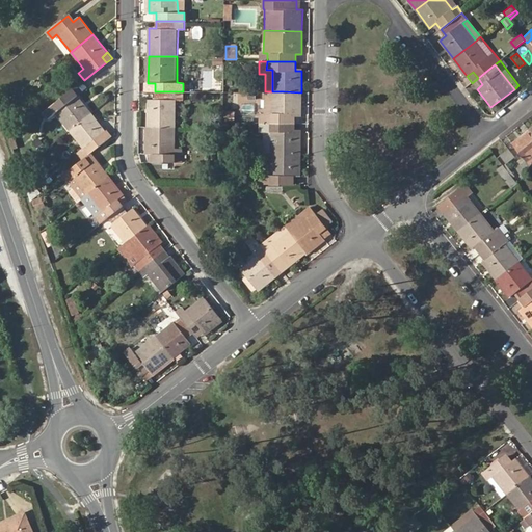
[(472,83),(477,89),(482,84),(478,78),(472,83)]
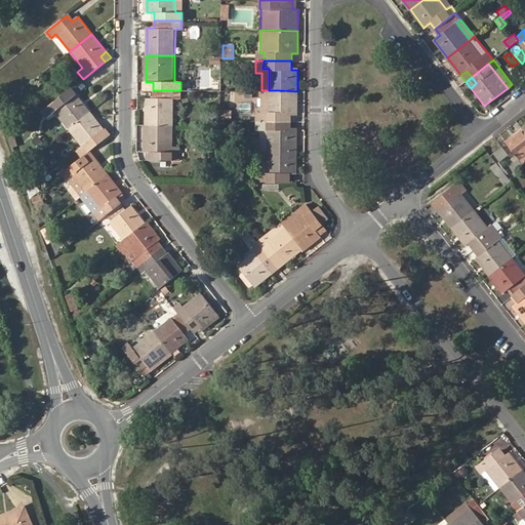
[(82,79),(74,86),(79,91),(87,84),(82,79)]
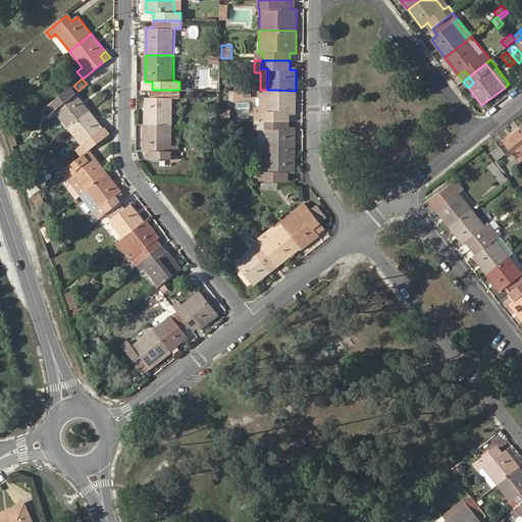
[(76,94),(72,87),(66,92),(71,98),(76,94)]
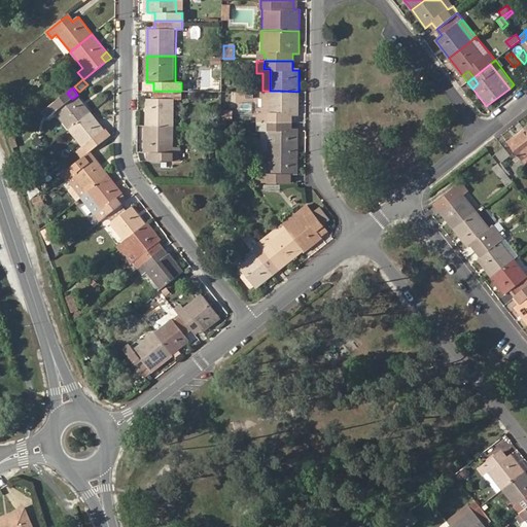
[(153,98),(147,98),(146,124),(156,124),(175,125),(175,98),(181,98),(181,91),(153,91),(153,98)]
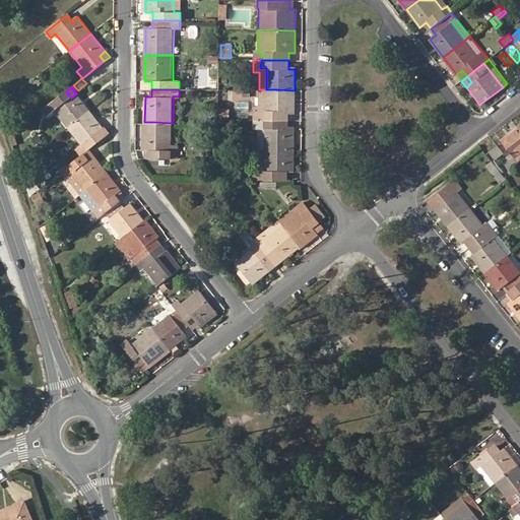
[(287,113),(295,113),(295,90),(277,89),(266,89),(259,89),(258,111),(256,111),(256,120),(275,120),(287,120),(287,113)]
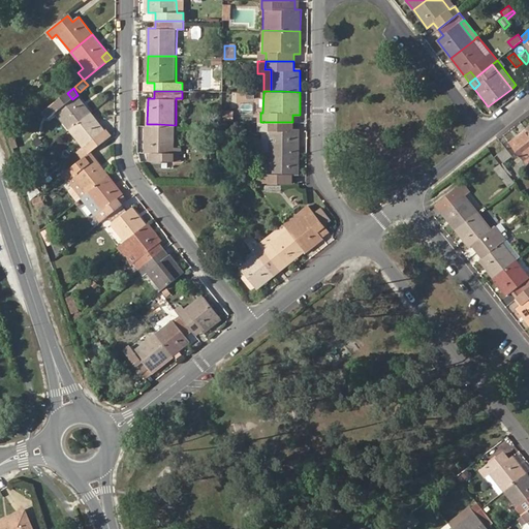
[(49,119),(56,113),(69,130),(92,112),(78,95),(72,99),(67,93),(47,110),(43,112),(49,119)]
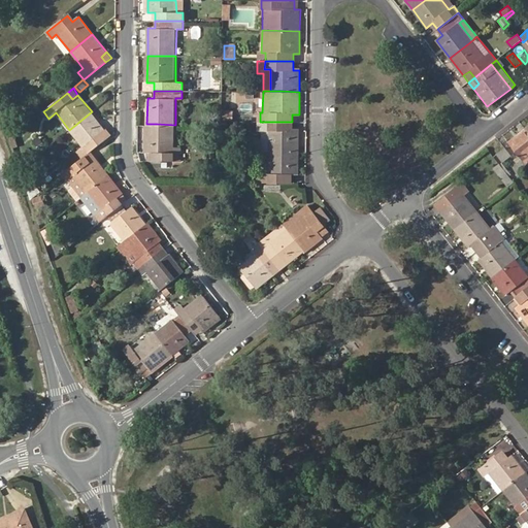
[(90,152),(109,135),(92,111),(69,130),(83,146),(77,152),(81,158),(85,156),(90,152)]
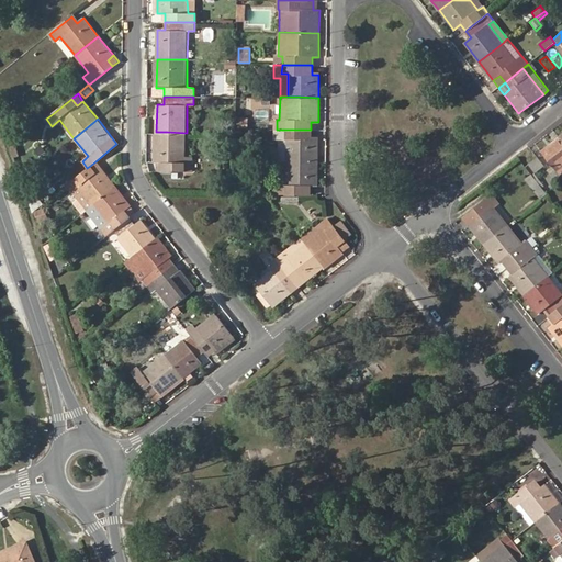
[(287,161),(317,161),(317,137),(311,136),(311,130),(298,130),(277,130),(277,137),(287,138),(287,161)]
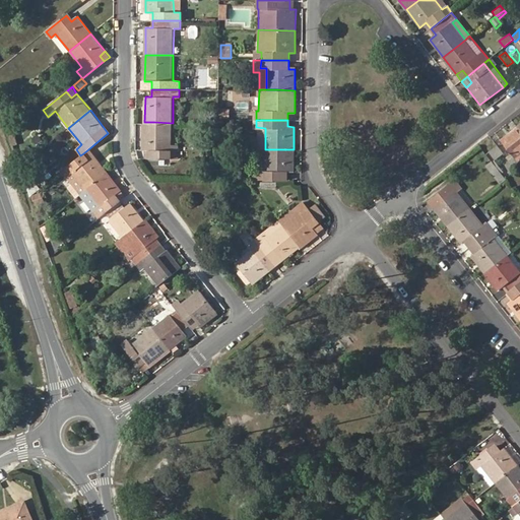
[(150,158),(178,158),(178,145),(172,145),(173,123),(154,122),(144,122),(144,150),(150,150),(150,158)]
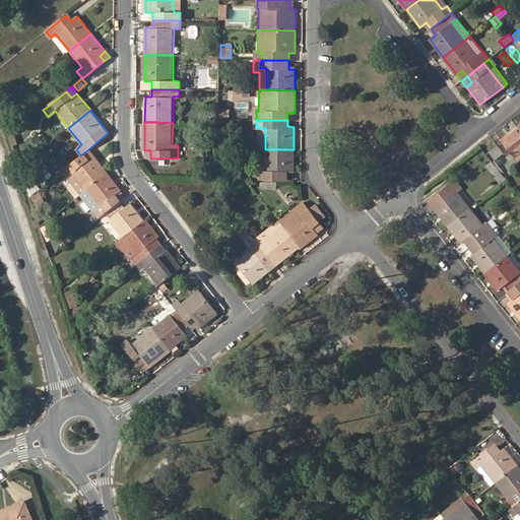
[(518,161),(519,159),(519,130),(517,126),(509,132),(511,135),(503,141),(518,161)]
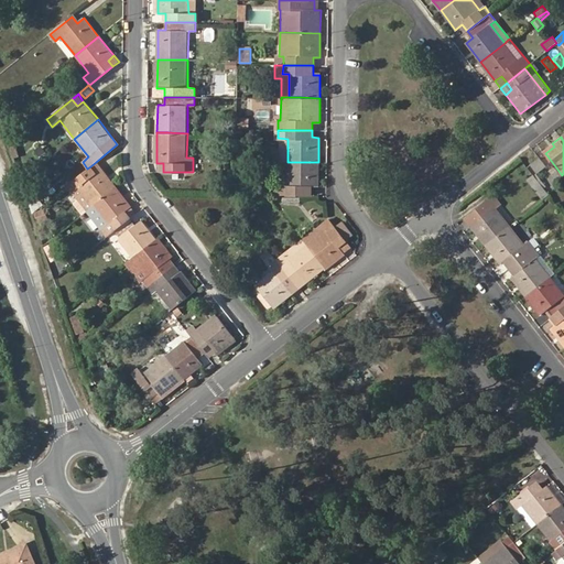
[(543,150),(545,153),(554,147),(552,143),(543,150)]
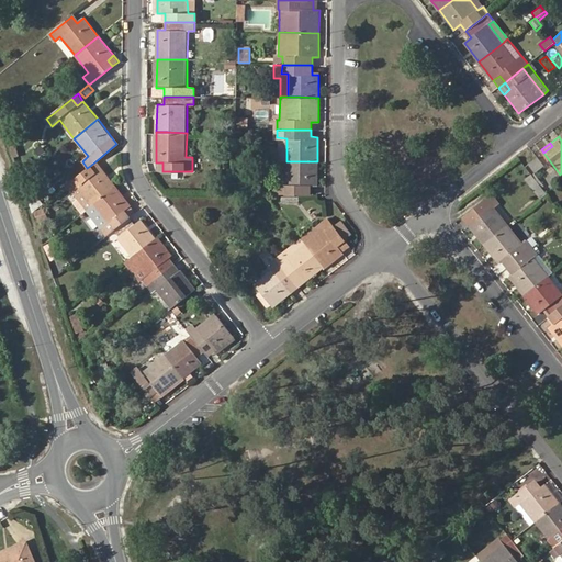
[(536,173),(544,167),(537,157),(528,164),(536,173)]
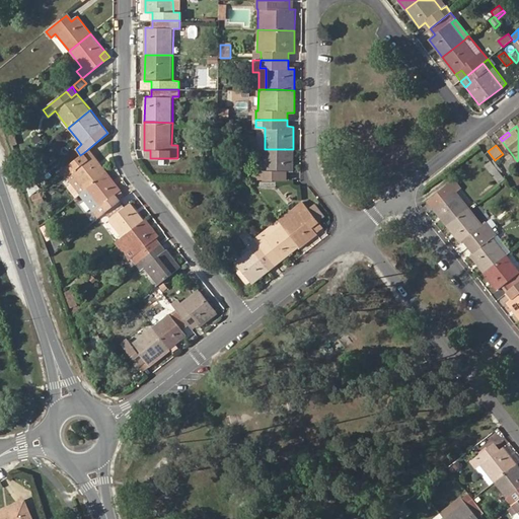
[(92,154),(88,149),(83,153),(87,158),(92,154)]
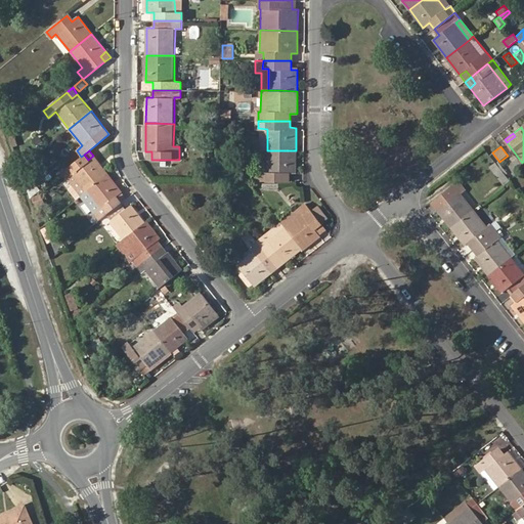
[(289,173),(296,173),(296,150),(267,150),(267,172),(261,172),(259,173),(258,181),(289,182),(289,173)]
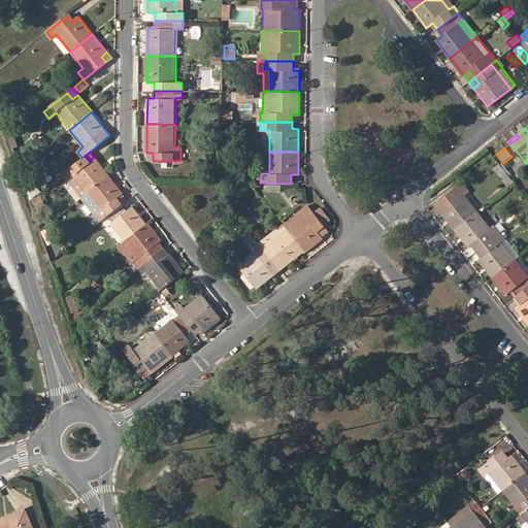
[(68,190),(76,201),(81,197),(102,180),(108,175),(94,157),(89,161),(85,156),(81,158),(67,169),(63,173),(62,173),(72,187),(68,190)]
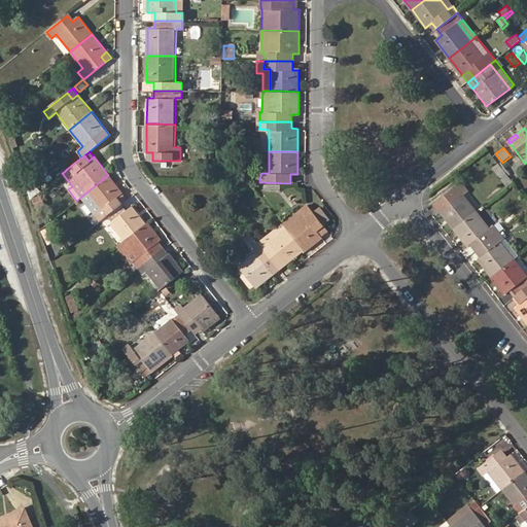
[(102,180),(81,197),(101,220),(108,215),(123,203),(117,197),(123,192),(108,175),(102,180)]
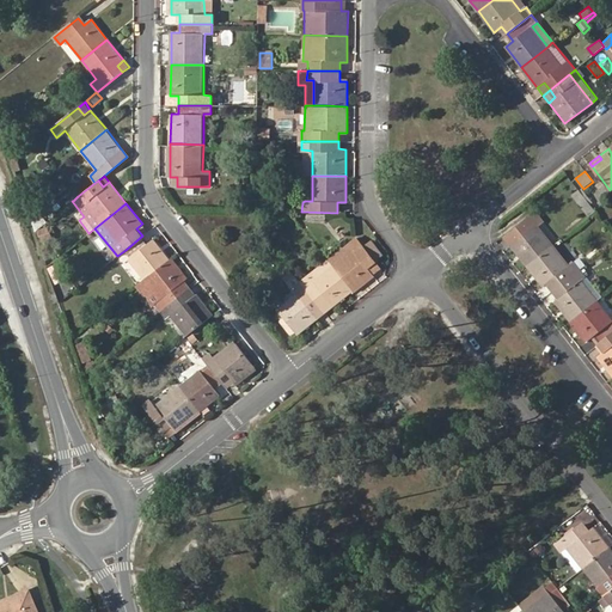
[(512,245),(528,265),(554,245),(538,225),(543,221),(537,214),(513,232),(519,239),(512,245)]
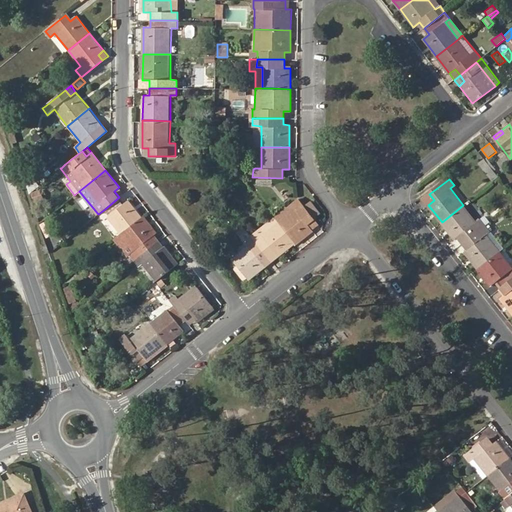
[(119,197),(124,193),(119,187),(114,191),(119,197)]
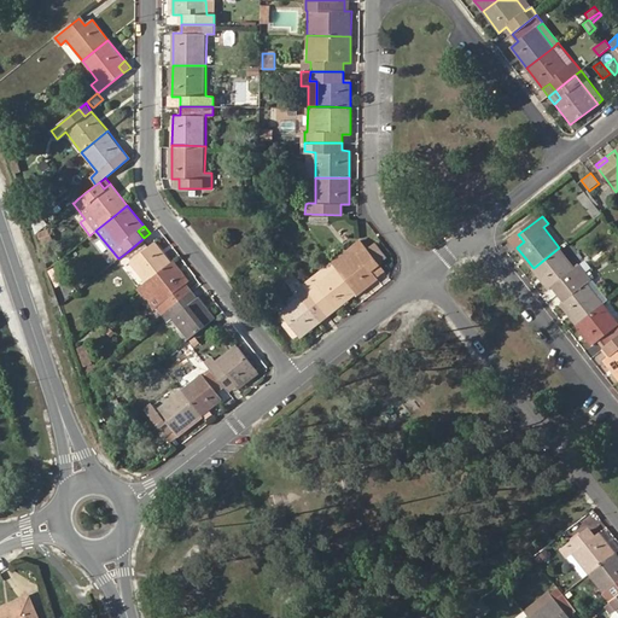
[(511,239),(517,248),(524,242),(518,234),(511,239)]
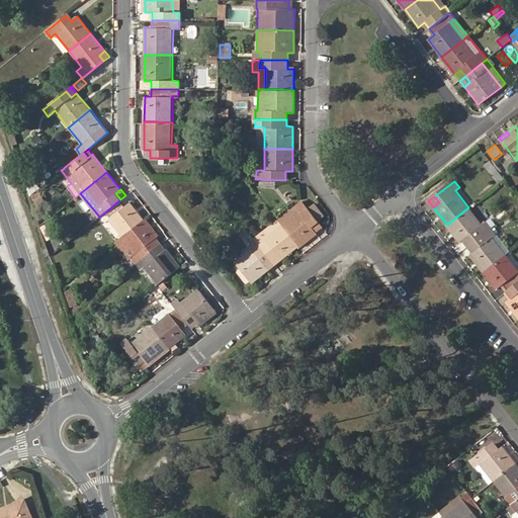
[(121,237),(144,220),(131,202),(125,206),(120,199),(106,211),(99,217),(104,224),(108,220),(121,237)]
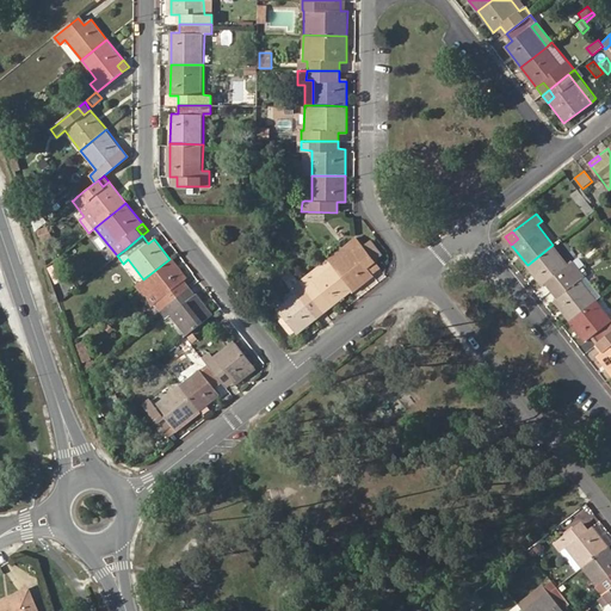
[(372,275),(368,269),(375,263),(375,261),(364,248),(356,236),(327,259),(332,265),(352,291),(372,275)]
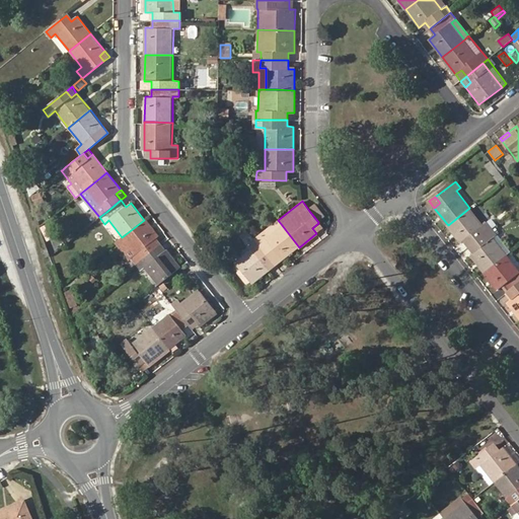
[(318,222),(324,218),(315,206),(309,211),(318,222)]
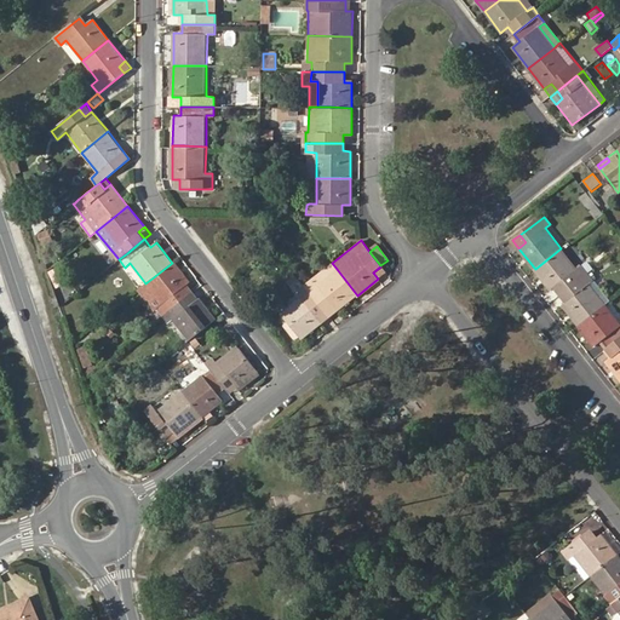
[(563,291),(587,273),(593,268),(587,260),(578,269),(561,248),(535,269),(540,275),(551,290),(558,285),(563,291)]
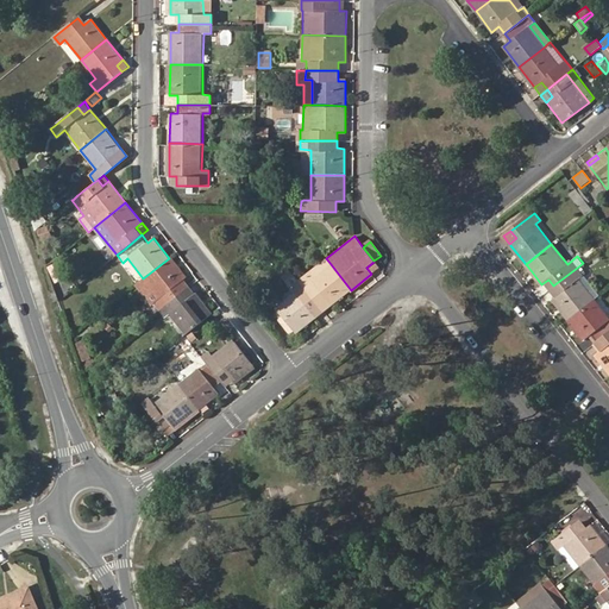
[(184,278),(188,275),(173,255),(169,258),(184,278)]
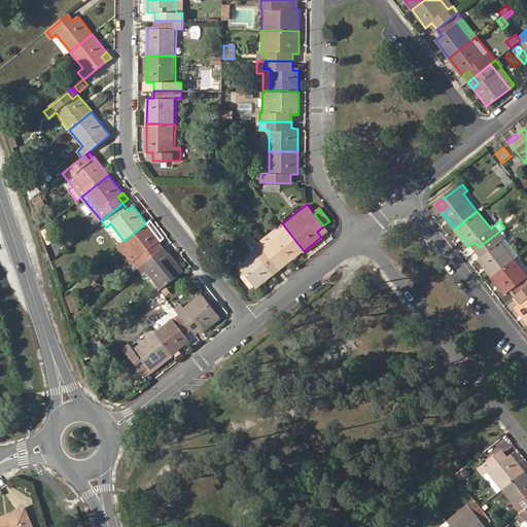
[(138,268),(160,251),(154,245),(160,241),(146,223),(124,241),(116,247),(130,264),(133,261),(138,268)]
